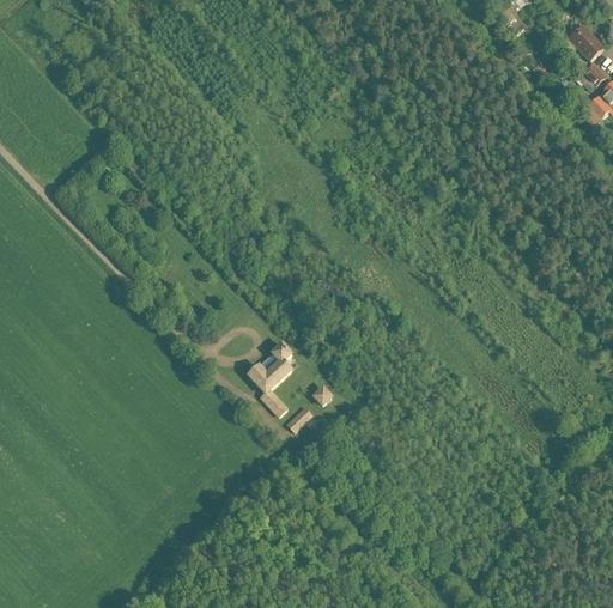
[(503,0),(498,6),(513,19),(530,0),(503,0)]
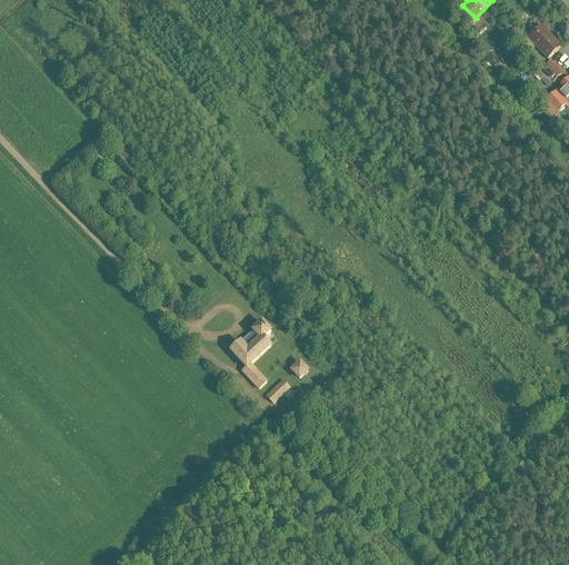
[(561,45),(541,22),(518,45),(526,55),(536,45),(548,58),(561,45)]
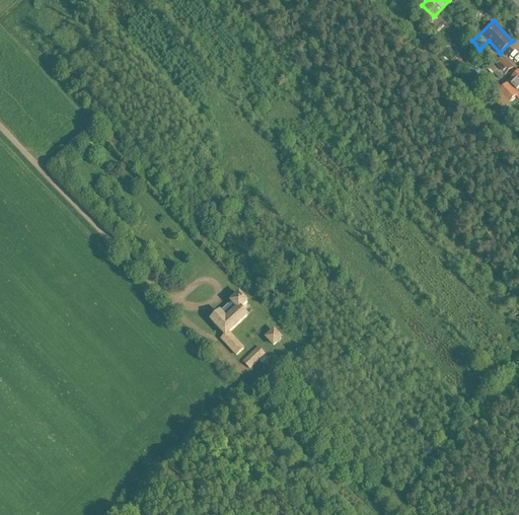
[(506,73),(513,66),(503,55),(495,62),(506,73)]
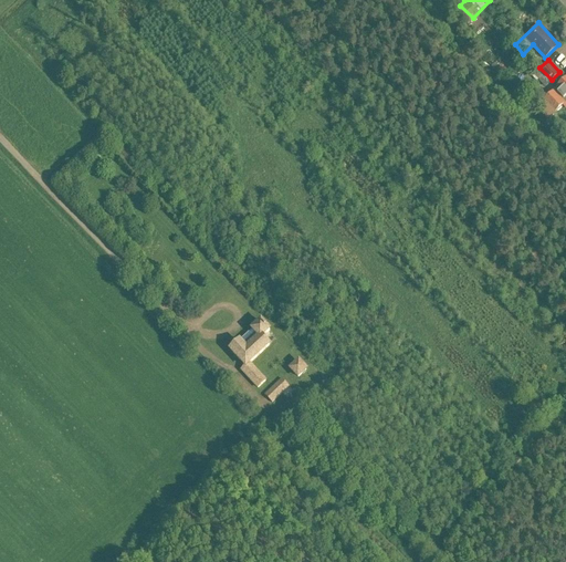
[(549,116),(565,100),(565,96),(556,86),(537,104),(549,116)]
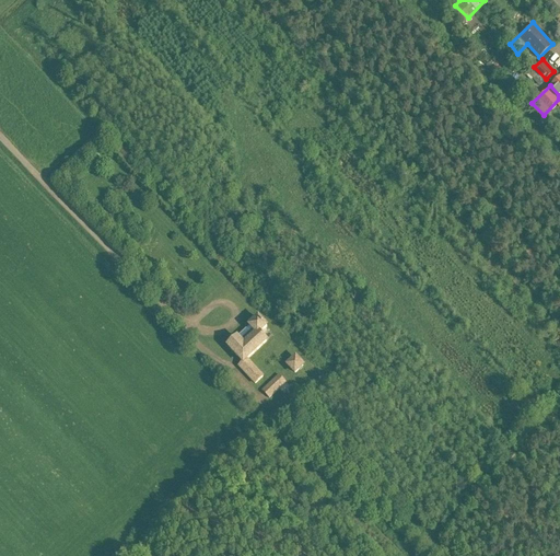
[(225,344),(243,361),(244,362),(248,358),(268,339),(261,332),(269,324),(258,313),(247,323),(248,324),(237,334),(236,333),(225,344)]
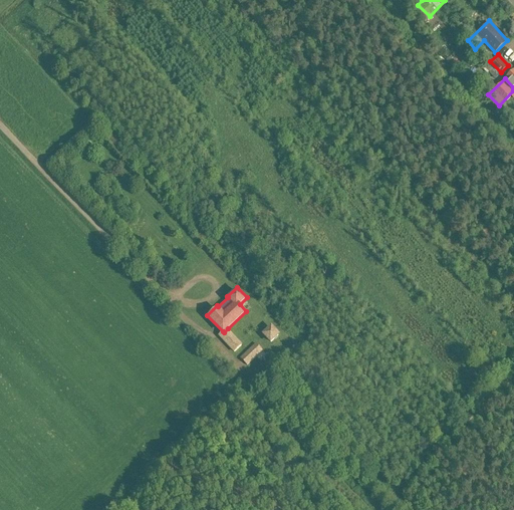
[(277,333),(270,325),(263,332),(270,340),(277,333)]
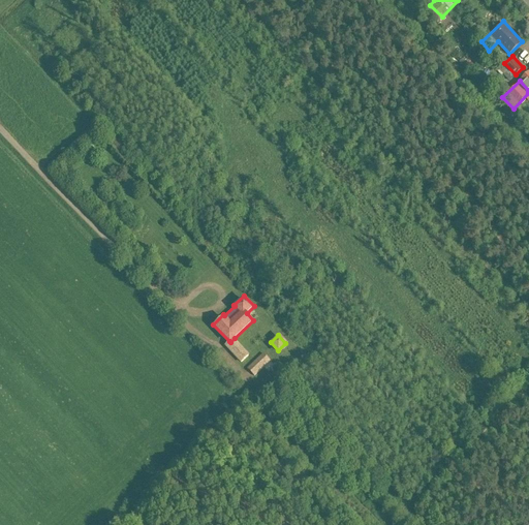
[(250,353),(235,338),(230,342),(229,341),(227,340),(224,343),(241,362),(242,361),(250,353)]
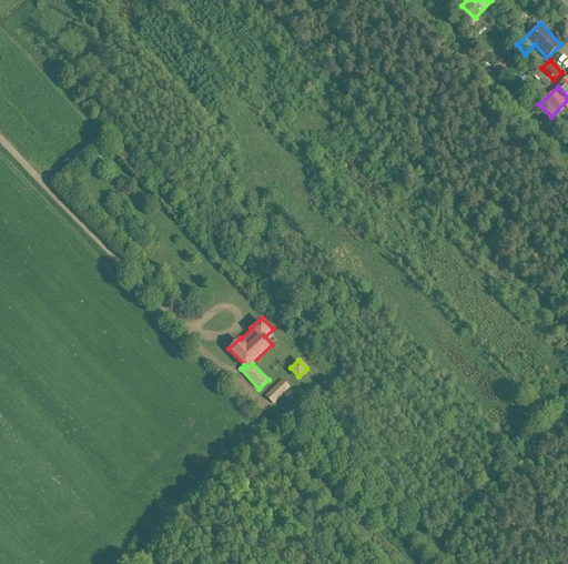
[(283,378),(266,394),(273,402),(290,385),(283,378)]
